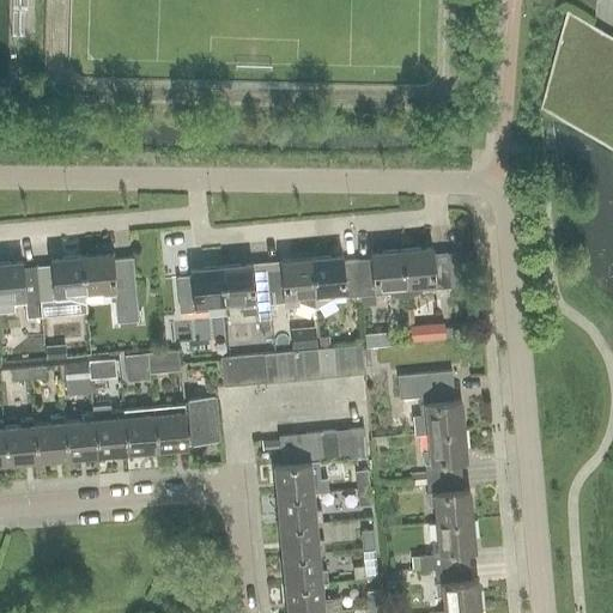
[(612,36),(602,30),(569,10),(542,107),(612,147),(612,36)]
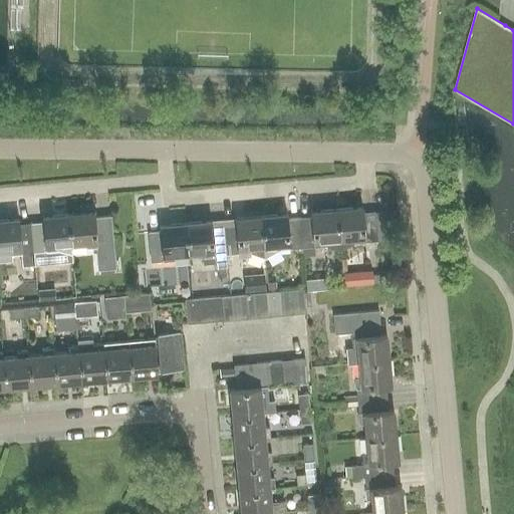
[(362,207),(337,209),(341,251),(355,243),(378,241),(375,211),(363,212),(362,207)]
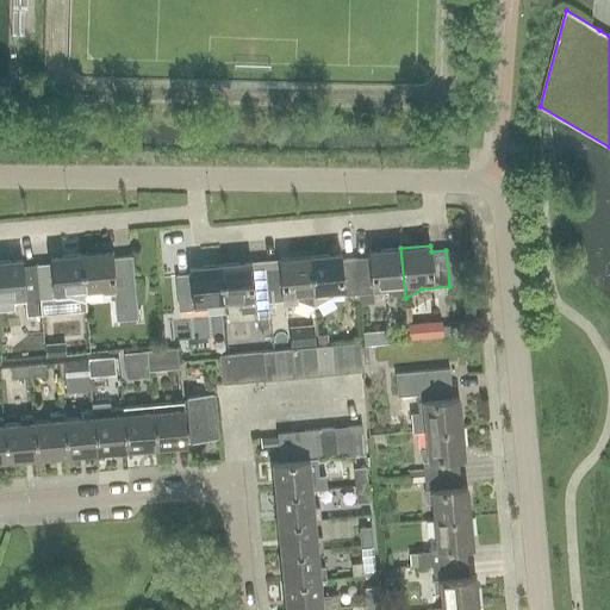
[(405,298),(400,248),(369,251),(371,257),(356,259),(359,294),(387,292),(404,298),(405,298)]
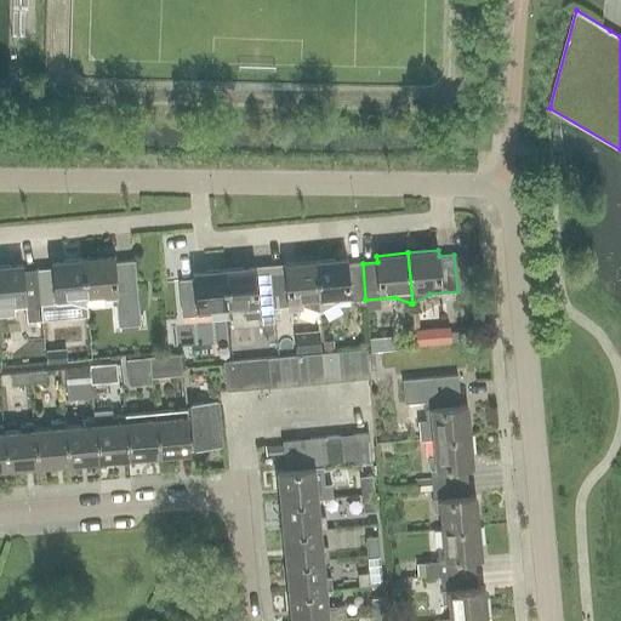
[(114,255),(83,258),(86,294),(104,292),(104,300),(117,298),(119,326),(141,324),(135,260),(114,262),(114,255)]
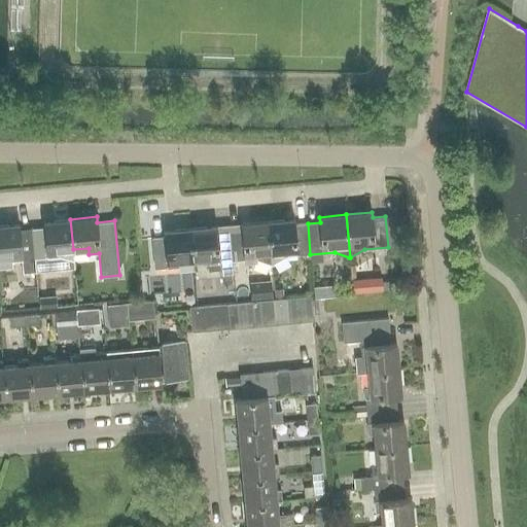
[(73,249),(70,219),(44,221),(44,227),(32,229),(35,258),(47,257),(59,256),(74,260),(73,249)]
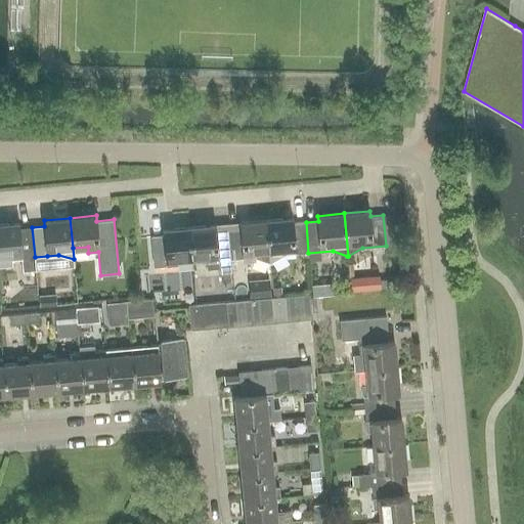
[(308,253),(306,222),(294,223),(293,218),(266,220),(270,263),(285,255),(308,253)]
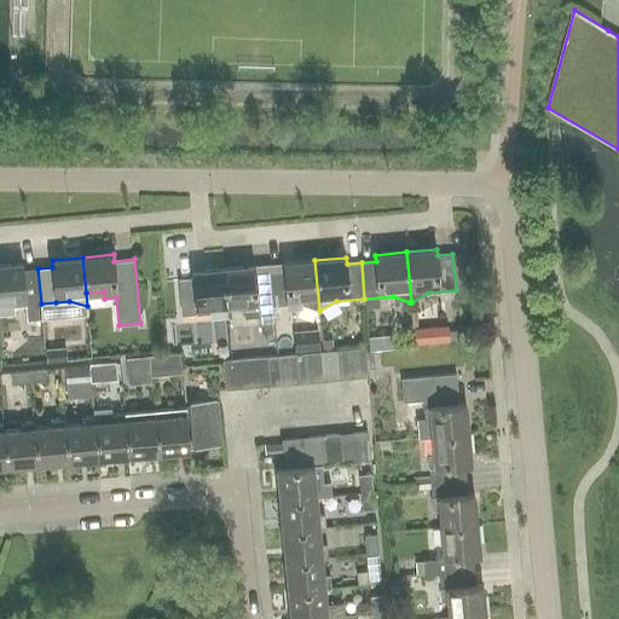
[(319,311),(314,260),(284,262),(284,270),(270,271),(273,307),(301,305),(319,311)]
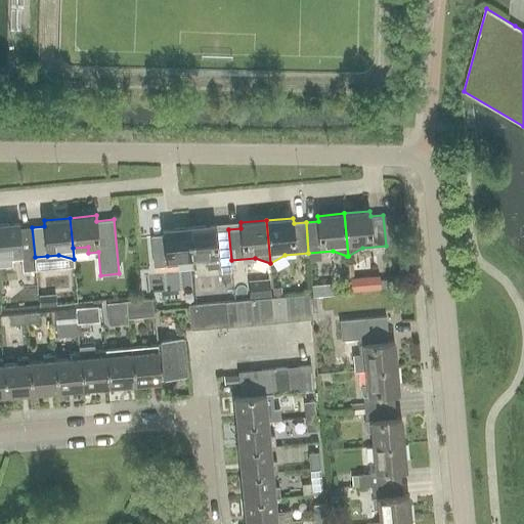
[(35,257),(32,227),(19,228),(19,222),(0,224),(0,266),(12,265),(12,259),(23,258),(24,271),(36,270),(35,257)]
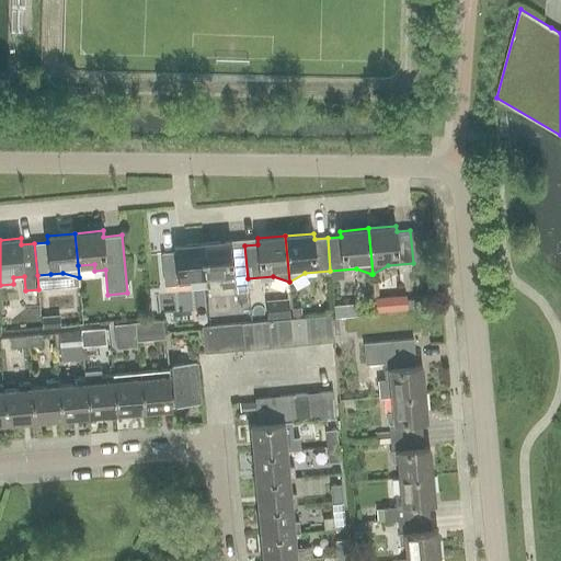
[(248,278),(244,245),(231,247),(231,240),(203,243),(206,276),(222,275),(224,287),(233,286),(233,293),(249,292),(248,278)]
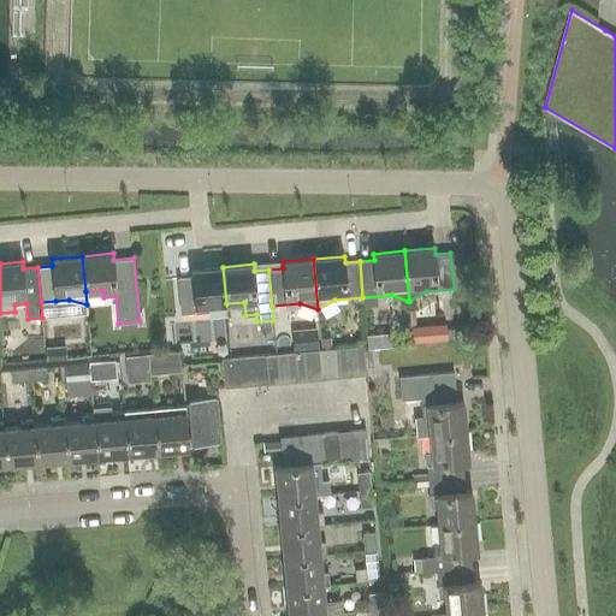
[(226,303),(223,267),(193,270),(193,277),(178,278),(182,314),(209,312),(209,306),(226,303)]
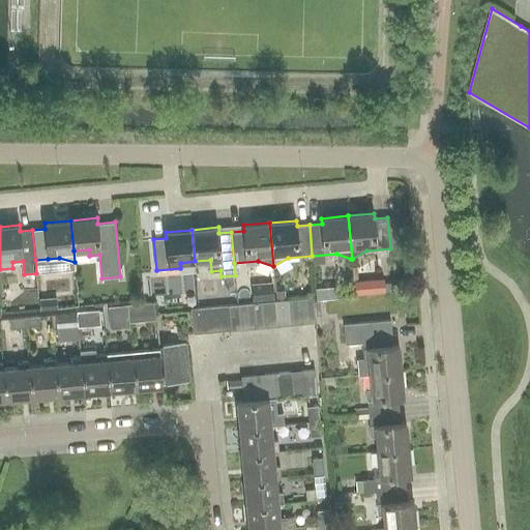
[(385,292),(384,278),(355,281),(356,295),(385,292)]
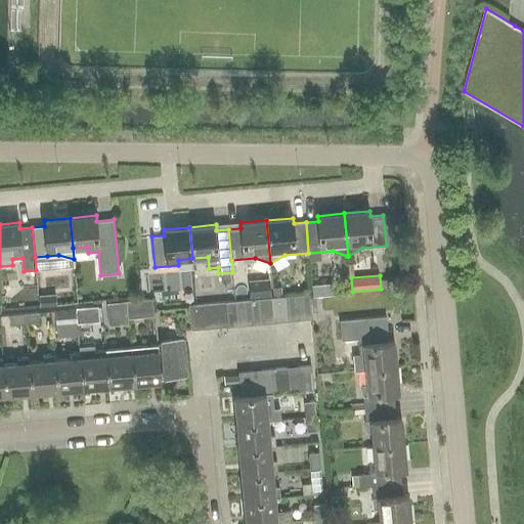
[(270,278),(249,280),(251,297),(272,295),(270,278)]
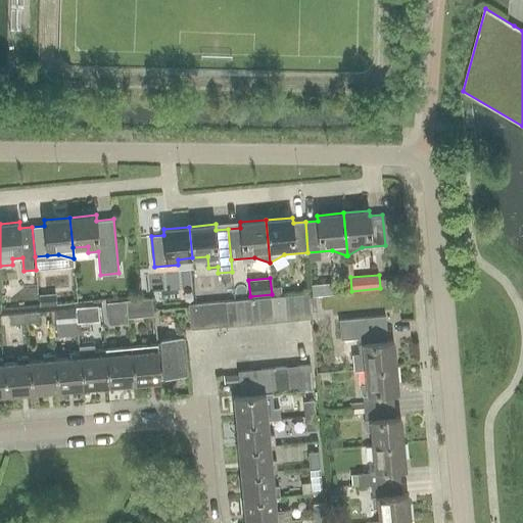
[(313,286),(314,296),(317,295),(325,295),(332,294),(331,285),(313,286)]
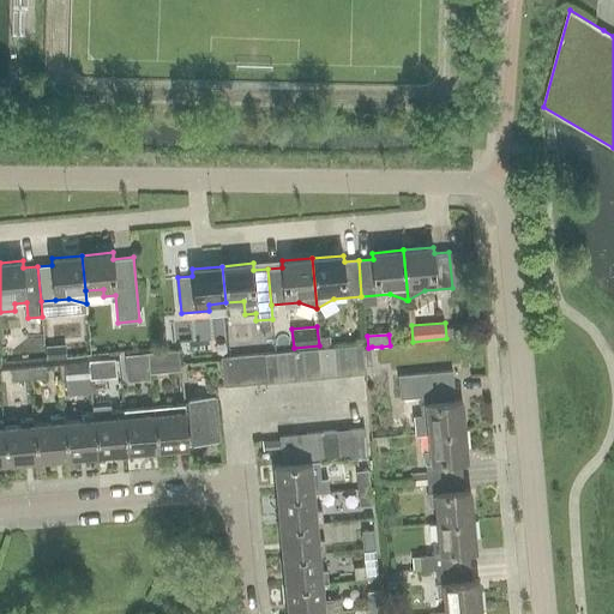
[(332,348),(331,337),(320,338),(320,348),(332,348)]
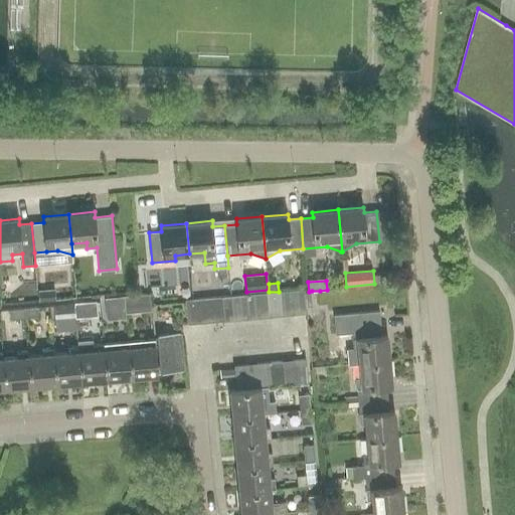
[(304,289),(292,290),(294,314),(306,313),(304,289)]
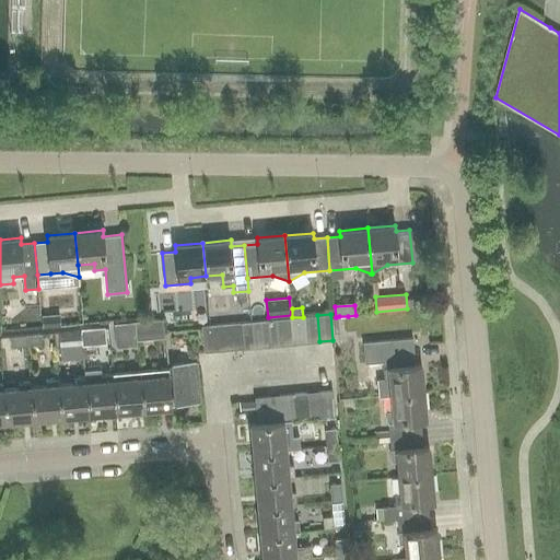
[(60,315),(43,316),(44,328),(61,327),(60,315)]
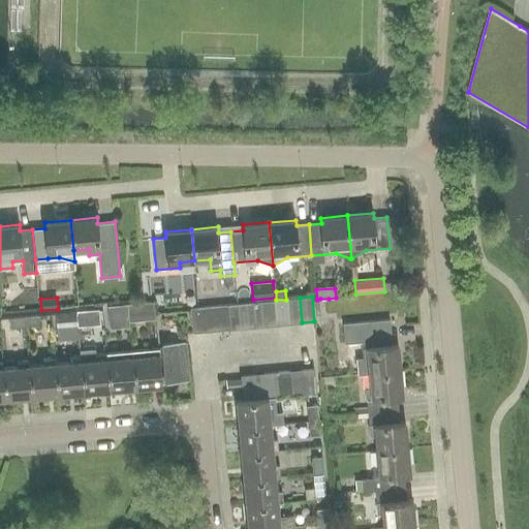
[(68,307),(78,307),(78,298),(67,298),(68,307)]
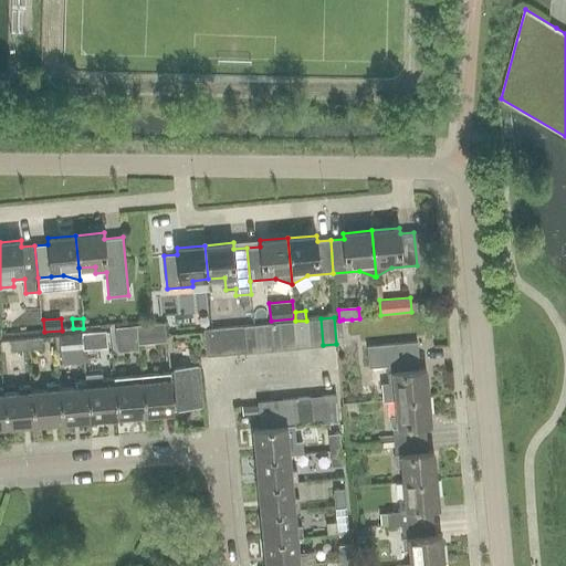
[(323,345),(321,318),(307,320),(310,346),(323,345)]
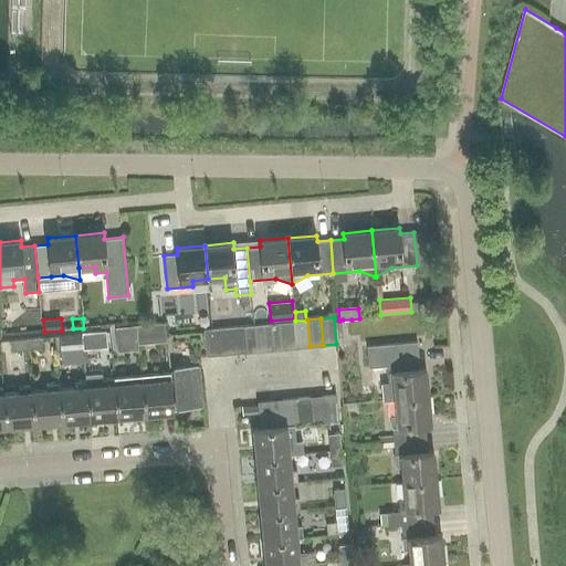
[(310,346),(307,320),(306,321),(295,321),(295,322),(297,347),(310,346)]
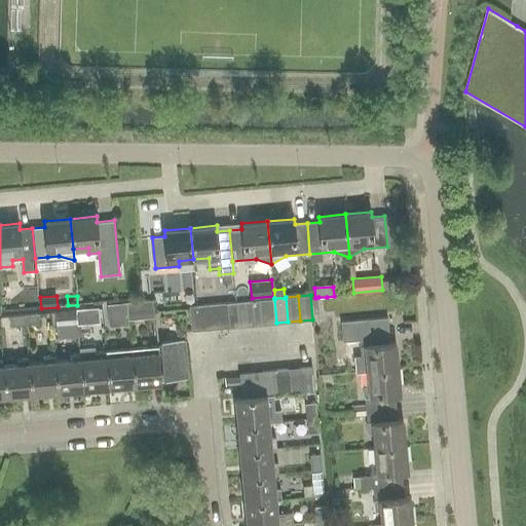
[(276,323),(274,299),(262,300),(264,325),(276,323)]
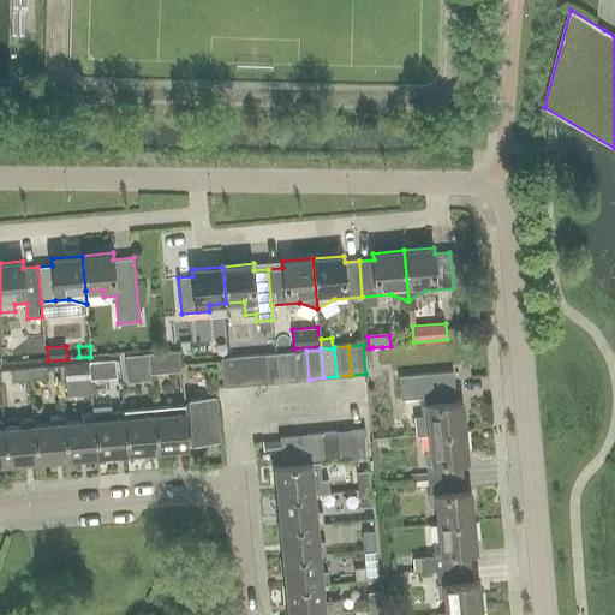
[(180,351),(150,353),(151,371),(181,368),(181,365),(180,351)]
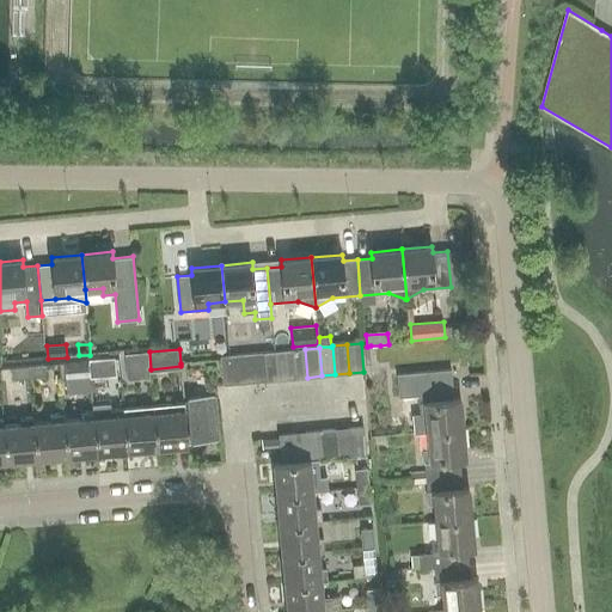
[(307,378),(305,349),(291,350),(293,379),(307,378)]
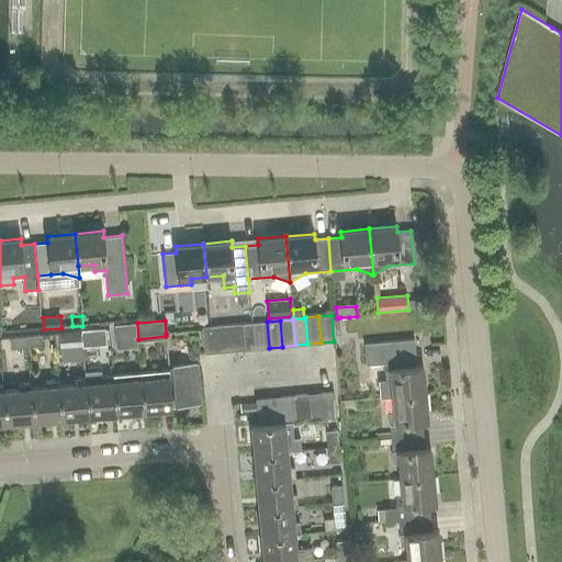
[(269,348),(267,322),(254,323),(257,349),(269,348)]
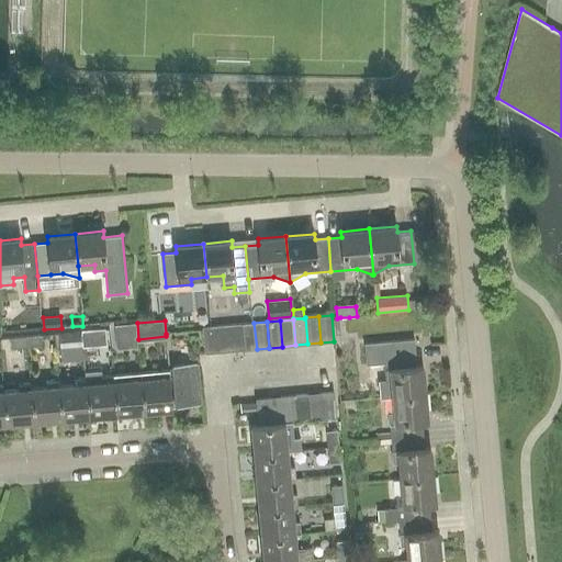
[(137,323),(116,325),(117,340),(138,339),(137,323)]
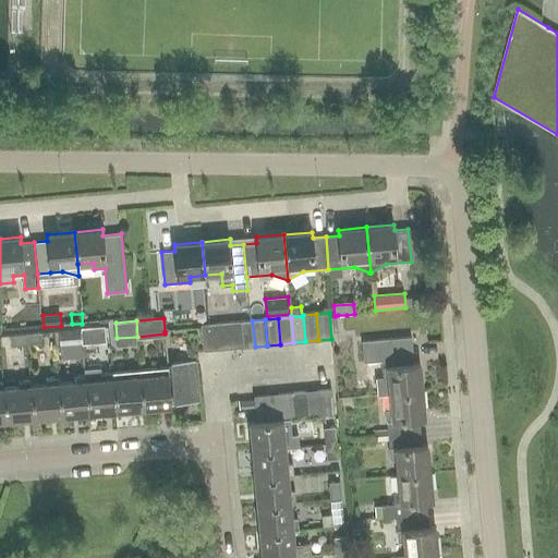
[(255,347),(252,320),(240,322),(242,348),(255,347)]
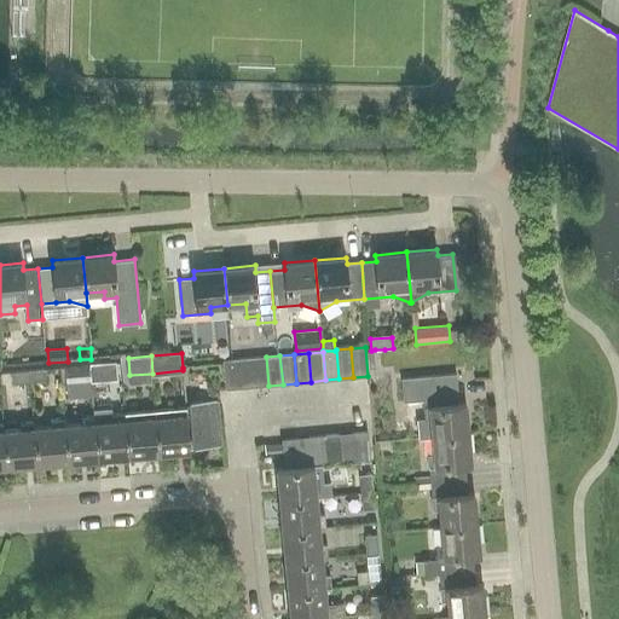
[(268,386),(266,357),(252,358),(254,387),(268,386)]
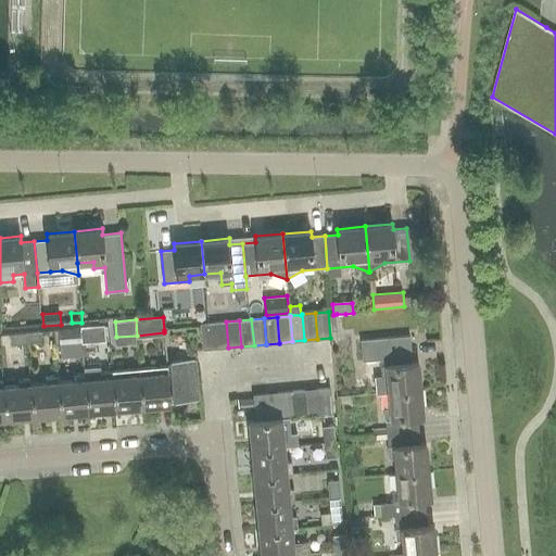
[(228,348),(226,321),(213,323),(216,349),(228,348)]
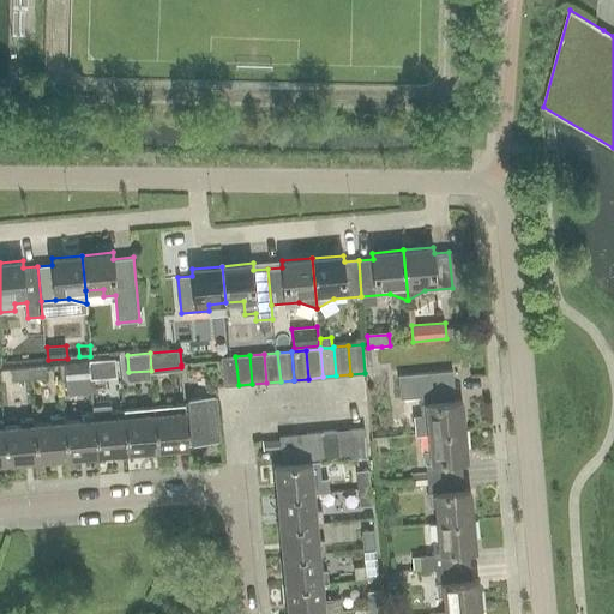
[(239,385),(235,356),(222,357),(224,386),(239,385)]
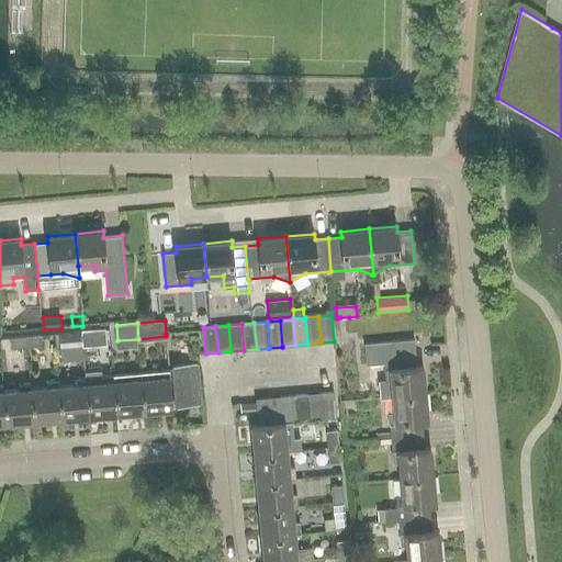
[(82,346),(108,344),(107,329),(81,330),(82,346)]
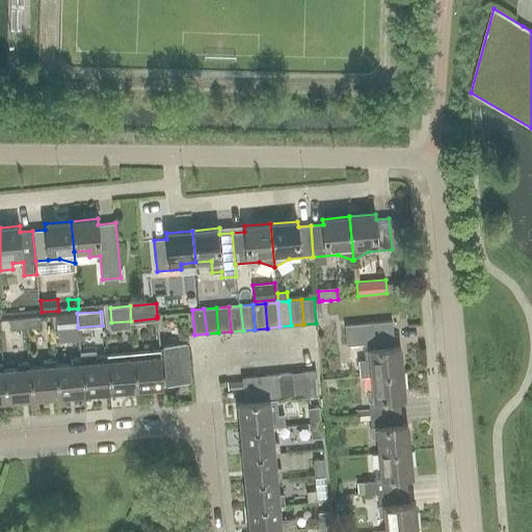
[(78,327),(77,313),(56,315),(57,329),(78,327)]
